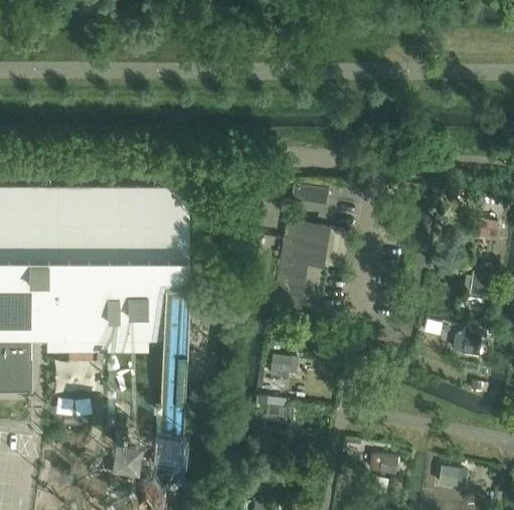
[(0,388),(24,388),(24,360),(31,360),(31,340),(36,340),(36,342),(38,342),(38,340),(56,340),(56,342),(58,342),(58,340),(76,340),(76,342),(78,342),(78,340),(97,340),(97,342),(98,342),(98,340),(116,340),(116,342),(118,342),(118,340),(136,340),(136,342),(138,342),(138,340),(156,340),(156,342),(158,342),(158,340),(176,340),(176,342),(177,342),(177,340),(187,340),(187,187),(177,187),(177,185),(176,185),(176,187),(158,187),(158,185),(156,185),(156,187),(138,187),(138,185),(136,185),(136,187),(118,187),(118,185),(116,185),(116,187),(98,187),(98,185),(97,185),(97,187),(77,187),(77,185),(76,185),(76,187),(58,187),(58,185),(56,185),(56,187),(38,187),(38,185),(36,185),(36,187),(18,187),(18,185),(16,185),(16,187),(0,186),(0,388)]
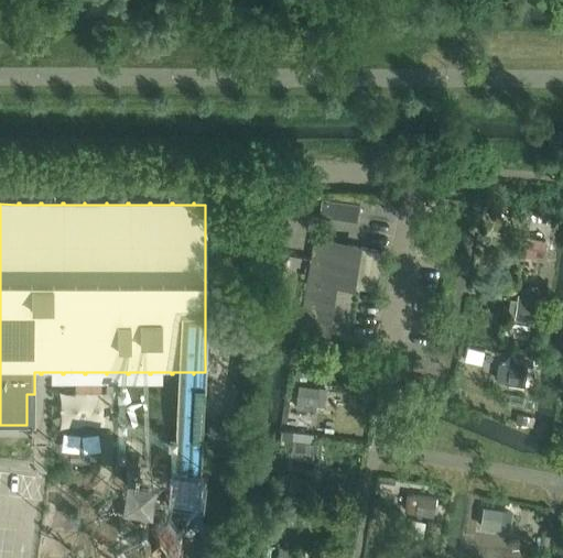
[(356,228),(359,209),(321,204),(318,221),(356,228)]
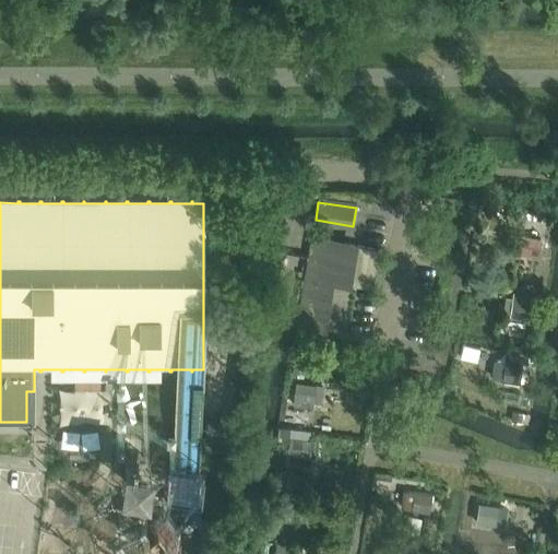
[(536,261),(538,245),(517,242),(514,258),(536,261)]
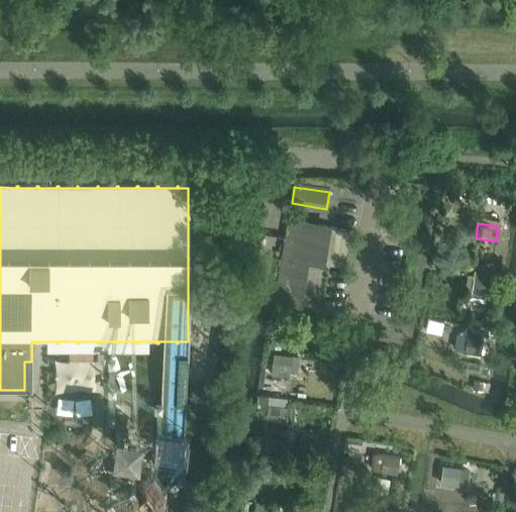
[(284,241),(274,304),(284,306),(298,309),(305,265),(321,267),(321,268),(329,269),(343,272),(345,259),(347,250),(349,235),(335,232),(327,231),(297,226),(288,225),(287,224),(284,241)]
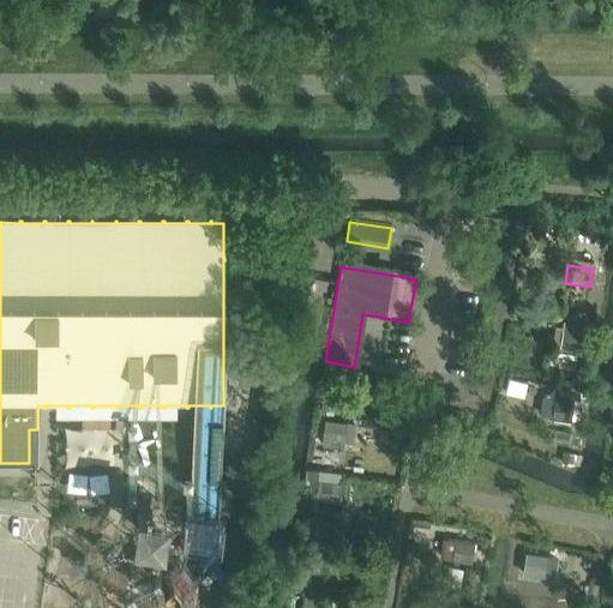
[(581,355),(584,331),(563,327),(559,353),(581,355)]
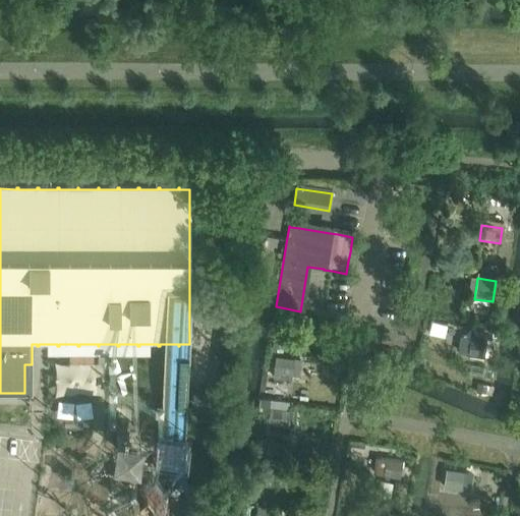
[(485,345),(469,342),(466,359),(483,361),(485,345)]
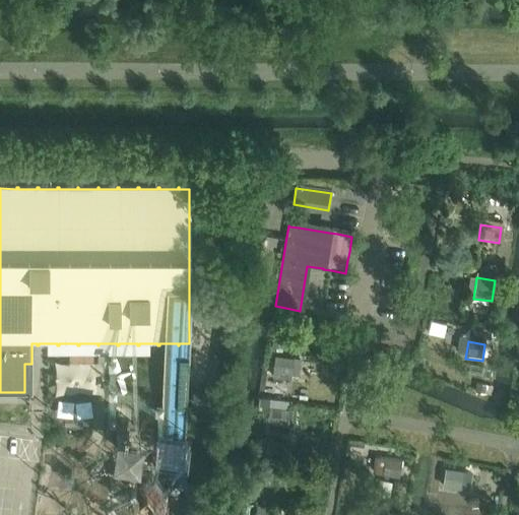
[(289,385),(293,363),(274,361),(271,382),(289,385)]
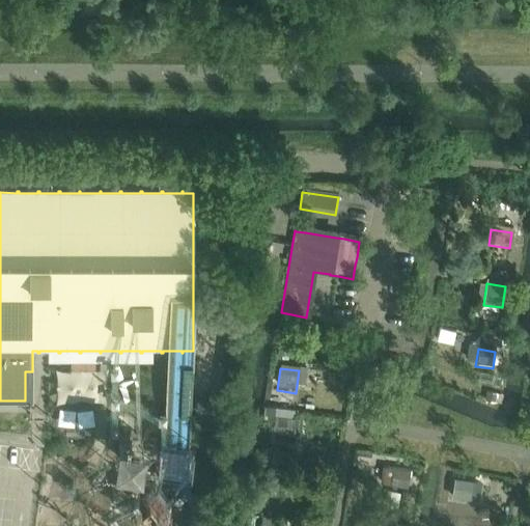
[(288,439),(290,422),(274,420),(273,437),(288,439)]
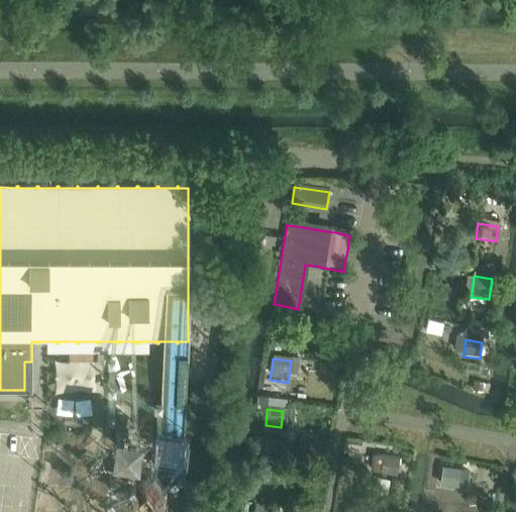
[(379,477),(396,479),(399,463),(381,459),(379,477)]
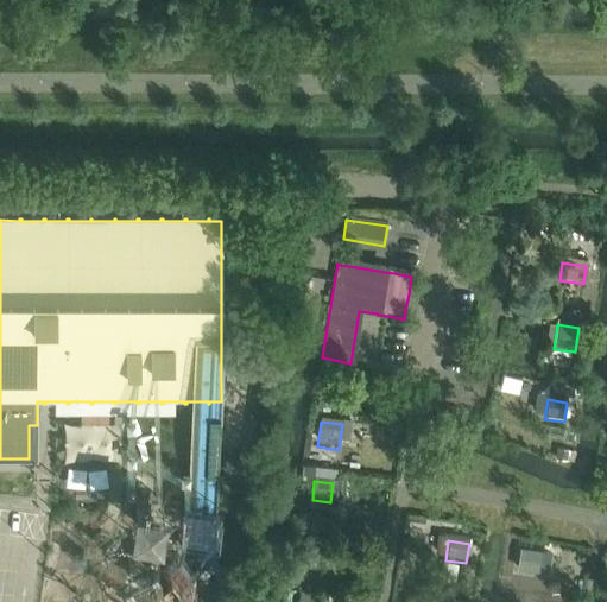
[(322,575),(326,545),(305,543),(302,572),(322,575)]
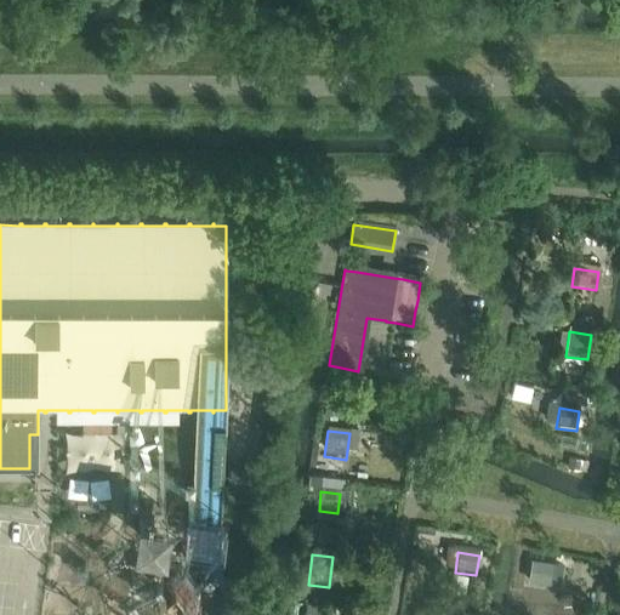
[(550,590),(553,569),(532,565),(528,586),(550,590)]
